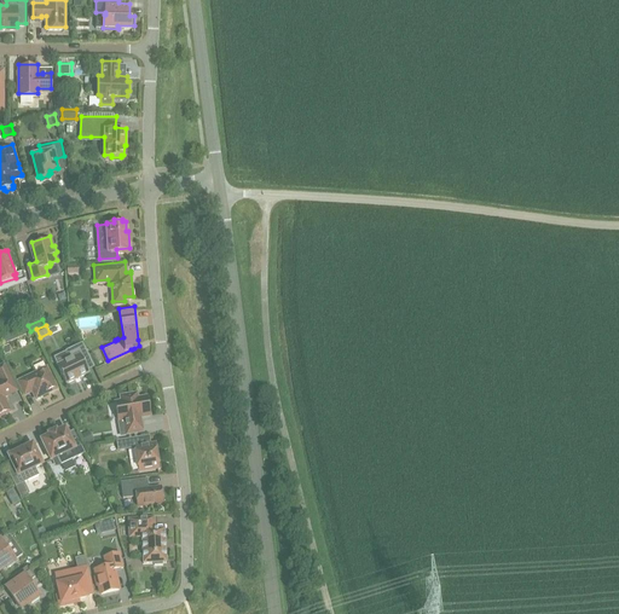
[(6,340),(23,332),(21,326),(4,332),(6,340)]
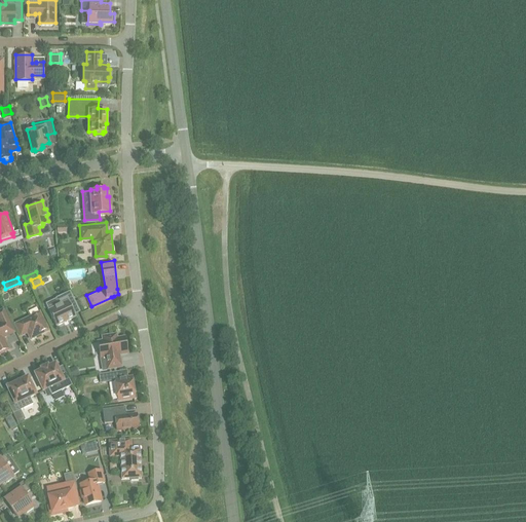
[(75,313),(74,311),(70,303),(76,300),(70,288),(55,295),(60,302),(48,307),(57,323),(75,313)]
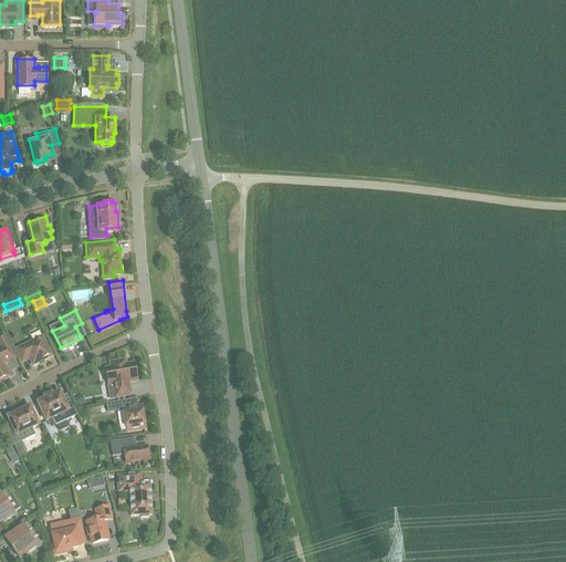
[(2,360),(8,357),(14,354),(3,331),(0,331),(0,342),(1,345),(0,345),(0,377),(9,373),(2,360)]
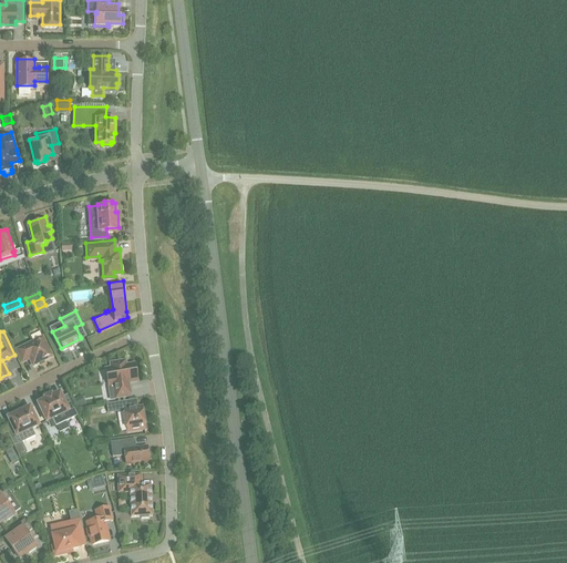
[(17,347),(21,356),(22,358),(29,355),(33,362),(52,352),(42,334),(17,347)]
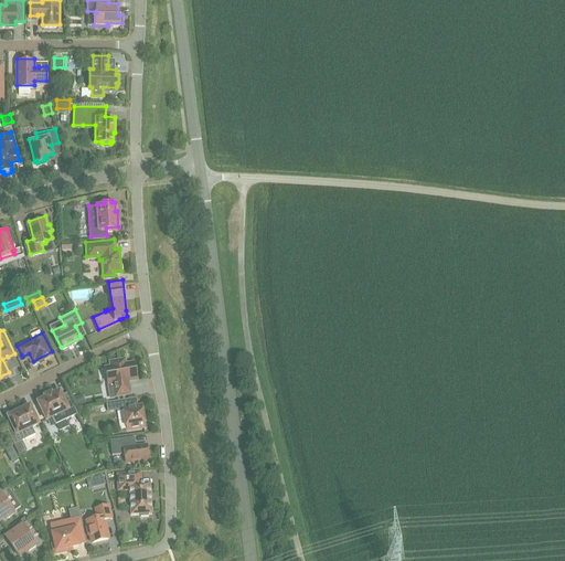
[(105,364),(108,381),(114,380),(116,393),(130,391),(128,382),(127,382),(126,378),(137,376),(134,359),(125,361),(125,357),(110,359),(112,363),(105,364)]
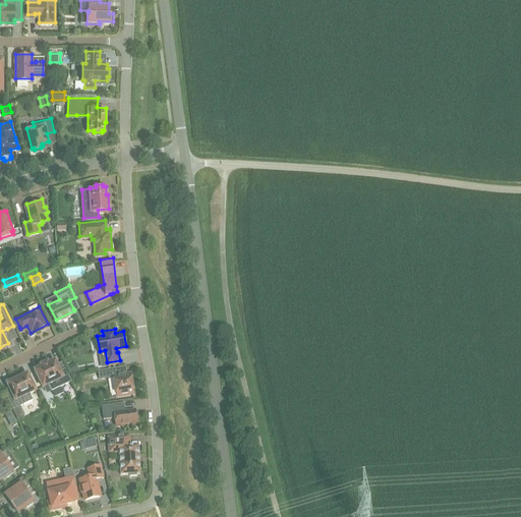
[(71,379),(66,367),(60,369),(55,358),(48,361),(47,359),(41,362),(42,364),(35,367),(43,384),(48,382),(51,388),(60,384),(71,379)]
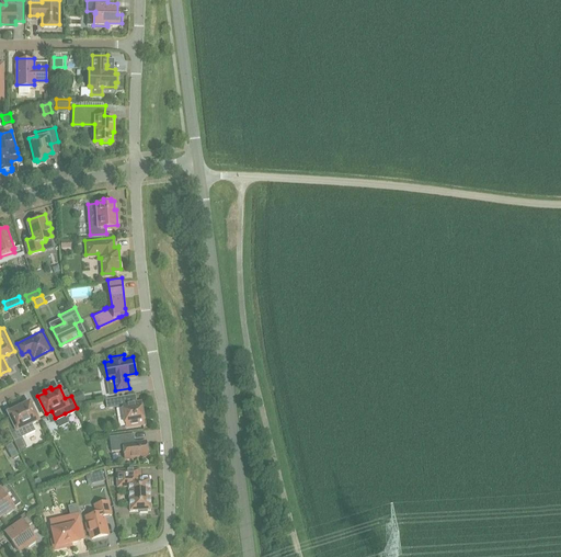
[(80,387),(71,391),(76,400),(84,396),(80,387)]
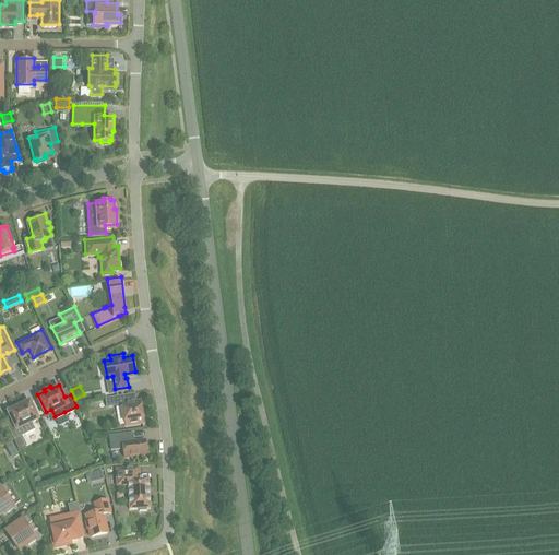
[(119,401),(118,393),(105,396),(106,403),(119,401)]
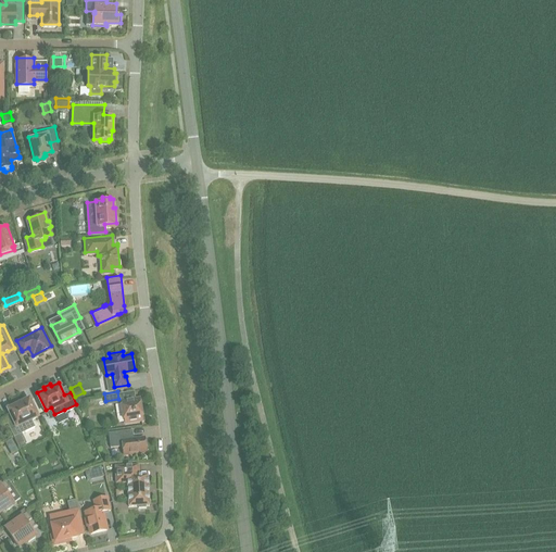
[(142,411),(141,411),(141,410),(141,409),(140,404),(141,404),(140,403),(139,396),(121,398),(125,421),(142,417),(142,416),(143,416),(142,411)]
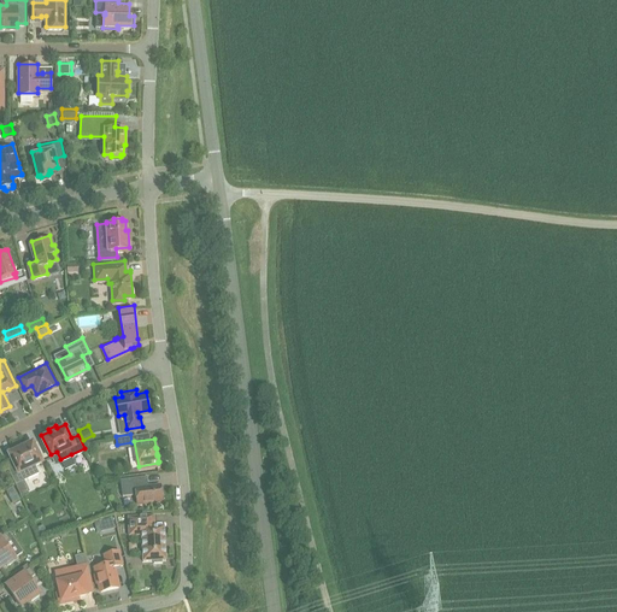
[(16,465),(9,469),(15,481),(39,470),(35,463),(42,459),(33,440),(9,451),(16,465)]
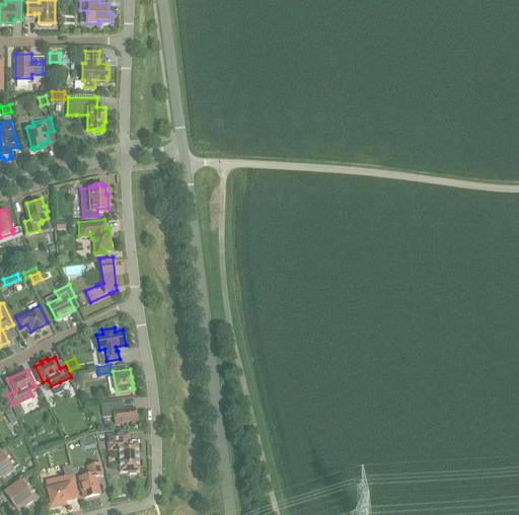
[(121,407),(120,398),(101,400),(102,415),(115,414),(116,422),(136,420),(135,406),(121,407)]
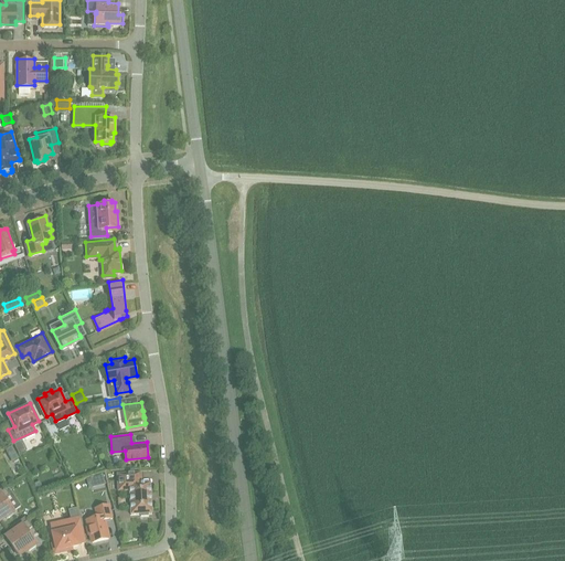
[(141,480),(140,470),(140,469),(117,470),(118,488),(129,487),(130,510),(130,511),(131,511),(140,510),(140,512),(148,512),(148,510),(150,510),(151,510),(151,509),(150,482),(150,480),(149,480),(141,480)]
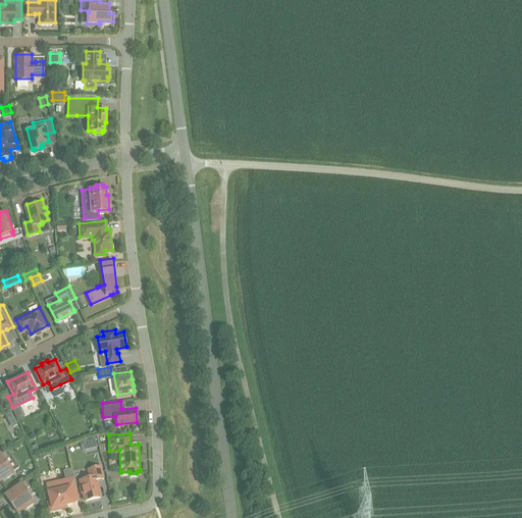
[(96,436),(89,438),(91,447),(98,445),(96,436)]
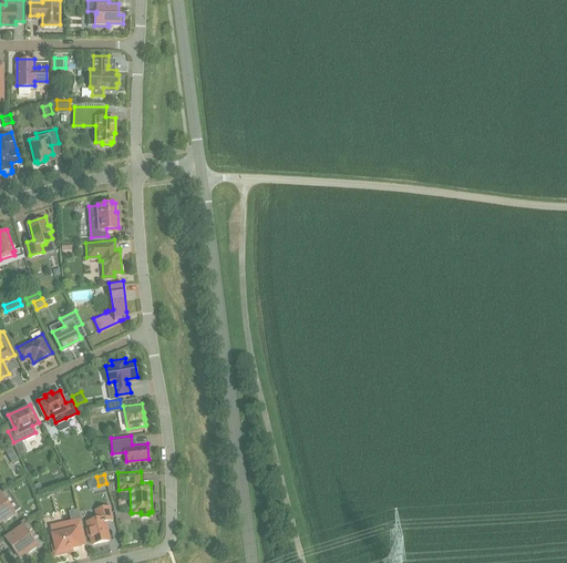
[(40,480),(33,483),(38,490),(43,488),(40,480)]
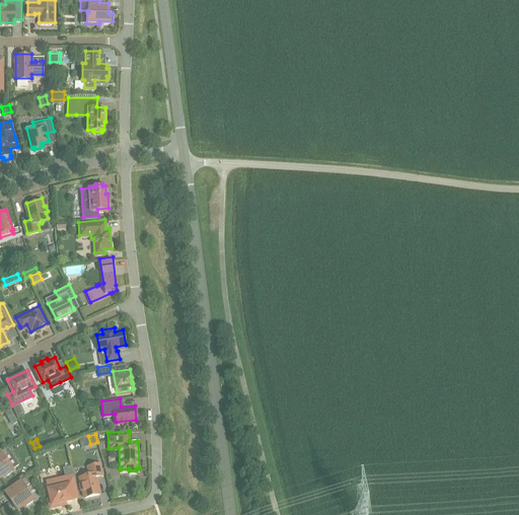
[(0,474),(5,471),(6,473),(12,468),(11,466),(12,466),(4,455),(9,451),(4,445),(0,448),(0,474)]
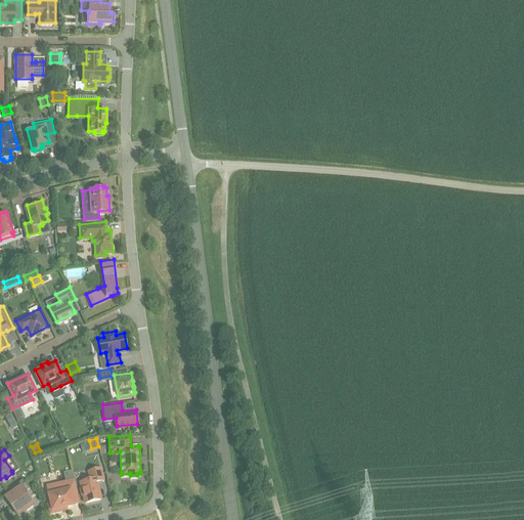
[(85,500),(100,496),(96,479),(103,478),(100,466),(88,469),(90,475),(88,478),(81,479),(82,485),(80,487),(82,492),(84,492),(85,500)]
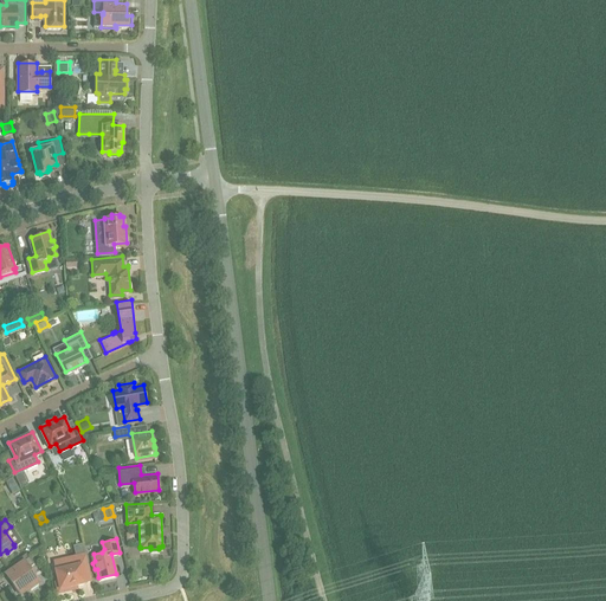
[(92,579),(89,566),(85,551),(66,556),(53,560),(58,579),(56,579),(58,590),(72,587),(71,585),(77,583),(85,581),(92,579)]
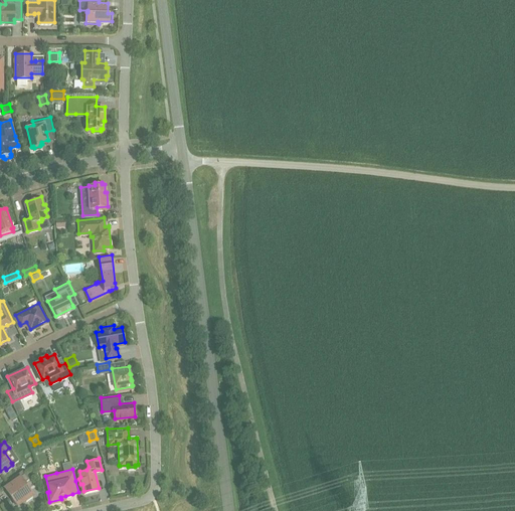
[(4,486),(11,495),(16,503),(25,497),(26,499),(32,494),(31,492),(32,492),(24,481),(29,477),(25,471),(20,475),(4,486)]
